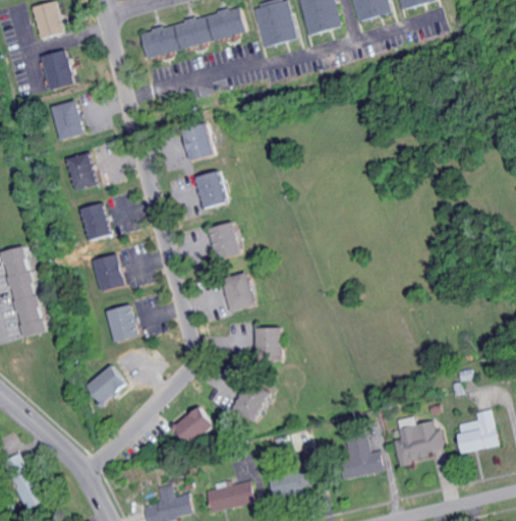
[(42,38),(64,32),(56,0),(54,0),(34,5),(42,38)]
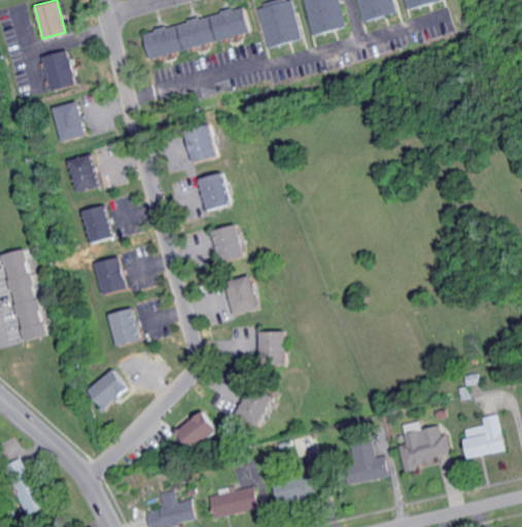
[(265,47),(301,38),(289,0),(285,0),(255,8),(265,47)]
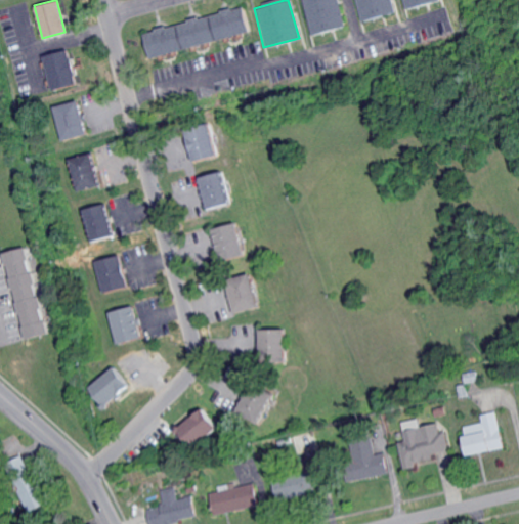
[(343,27),(336,0),(300,0),(308,35),(343,27)]
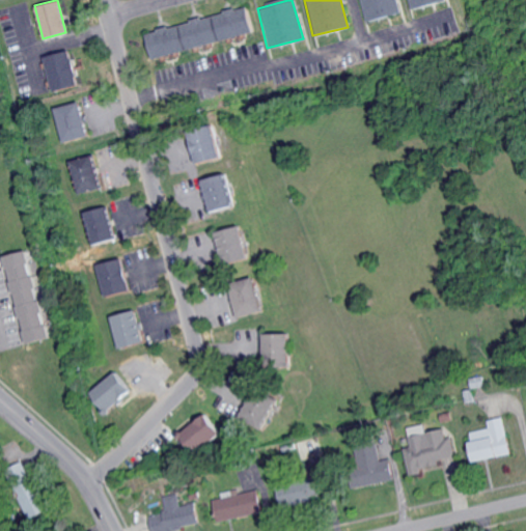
[(358,0),(365,22),(400,12),(396,0),(358,0)]
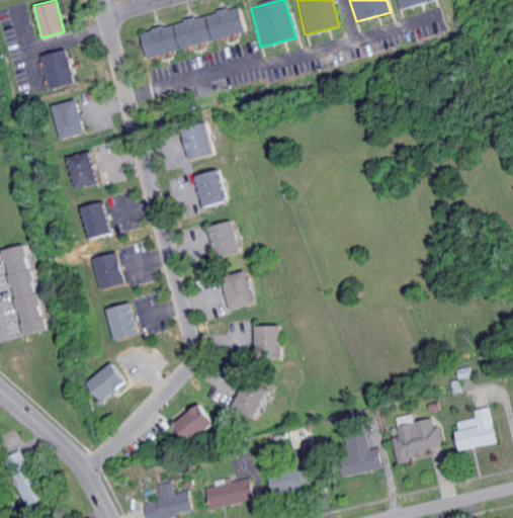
[(247,32),(242,7),(141,30),(147,55),(247,32)]
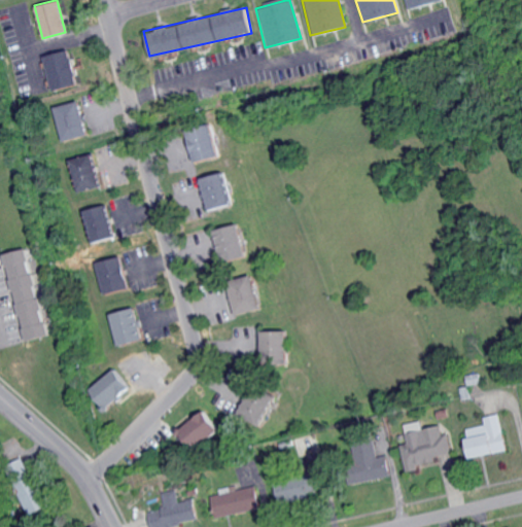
[(50,91),(77,83),(68,48),(41,56),(50,91)]
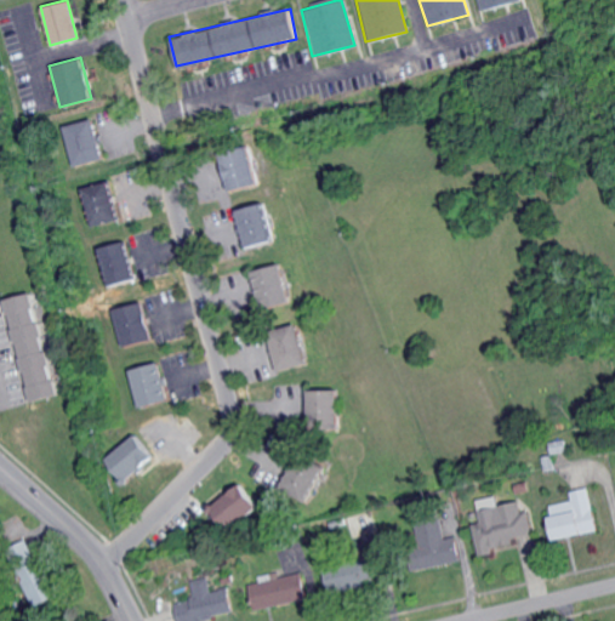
[(72,166),(102,158),(91,118),(61,126),(72,166)]
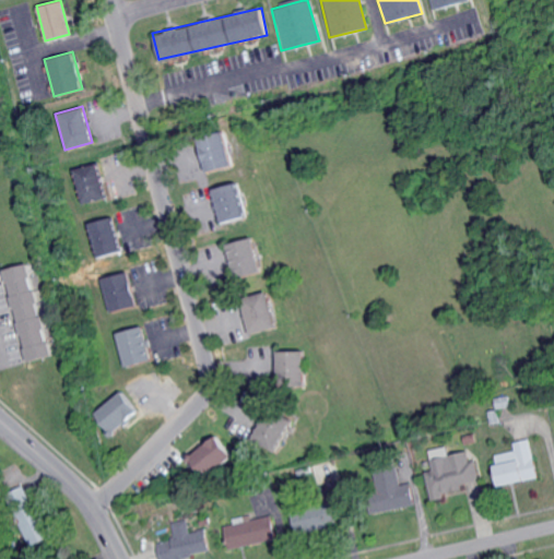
[(235,165),(225,131),(198,139),(207,171),(235,165)]
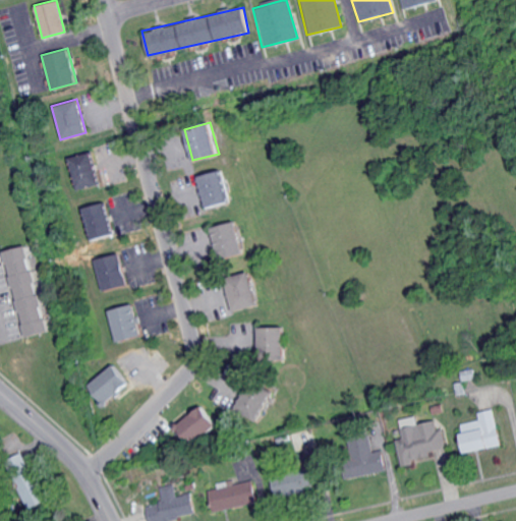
[(66,158),(75,189),(97,183),(89,152),(66,158)]
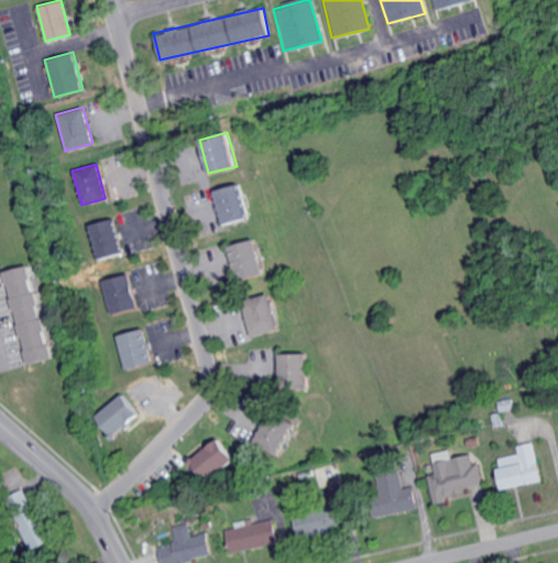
[(216,189),(221,224),(247,220),(240,185),(216,189)]
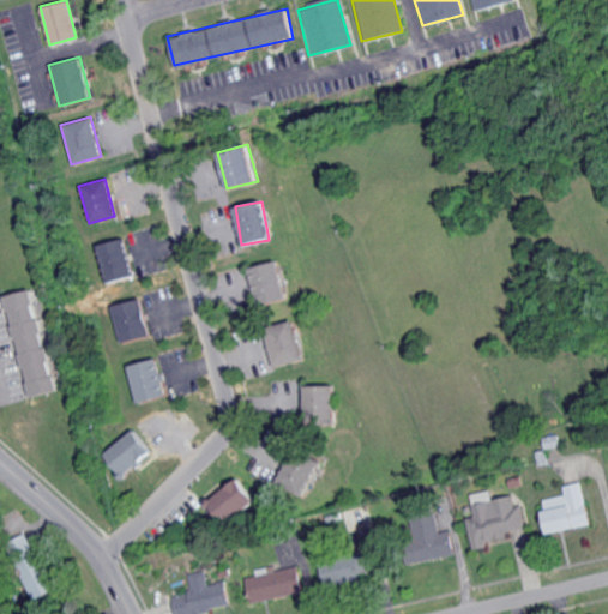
[(95,246),(106,283),(132,276),(120,238),(95,246)]
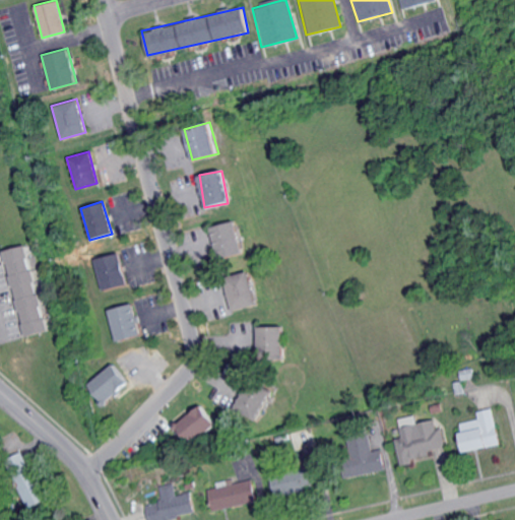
[(244,252),(236,220),(210,226),(218,259),(244,252)]
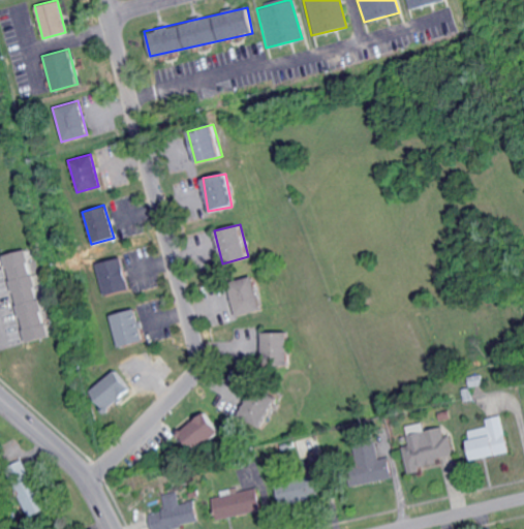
[(23,342),(47,338),(28,249),(4,254),(23,342)]
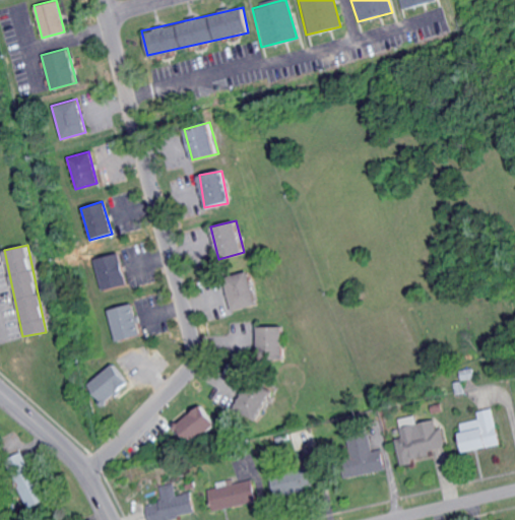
[(101,290),(126,283),(118,252),(92,259),(101,290)]
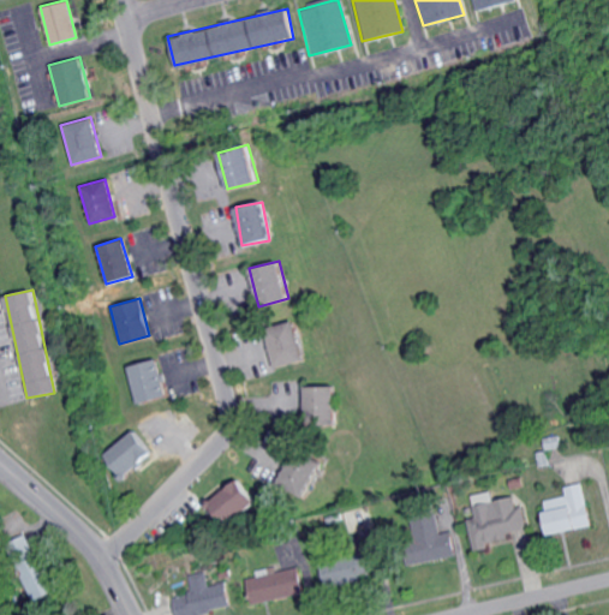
[(266,328),(274,368),(304,360),(296,322),(266,328)]
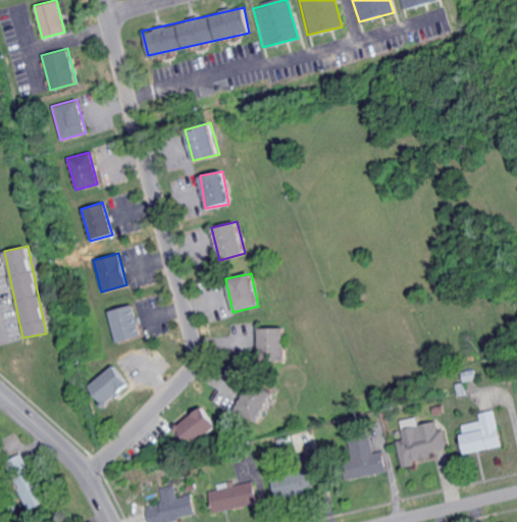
[(116,343),(141,336),(132,304),(107,311),(116,343)]
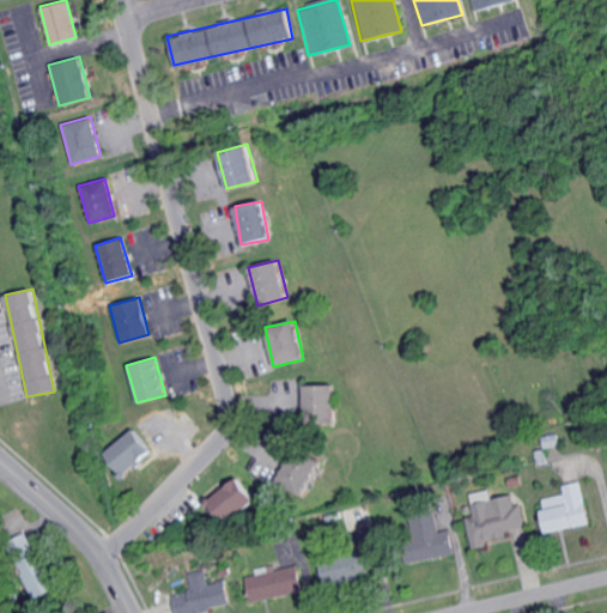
[(335,420),(335,384),(304,384),(304,420),(335,420)]
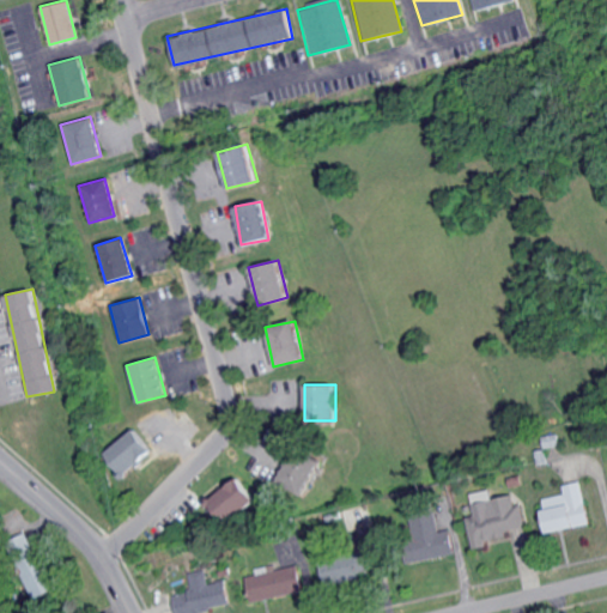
[(103,453),(122,475),(152,451),(133,428),(103,453)]
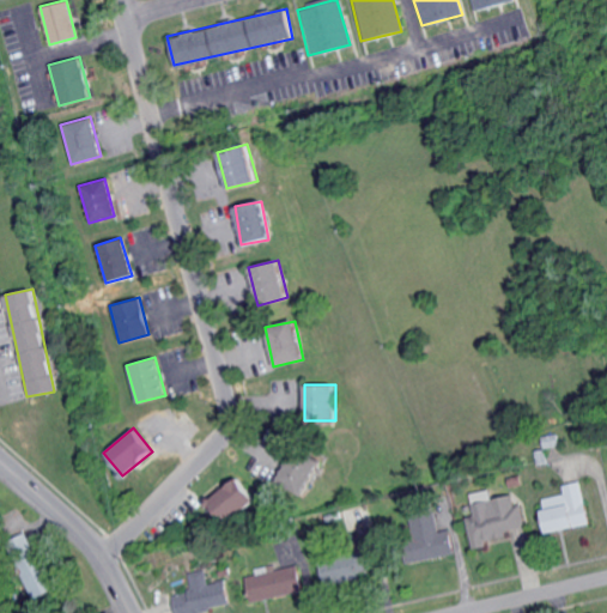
[(303,496),(320,461),(293,448),(277,483),(303,496)]
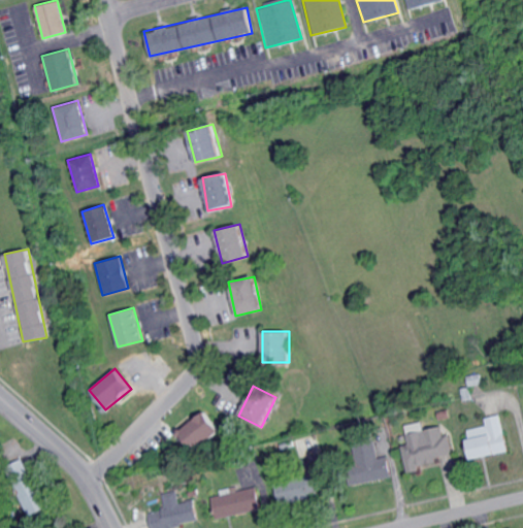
[(223,425),(203,407),(177,435),(196,454),(223,425)]
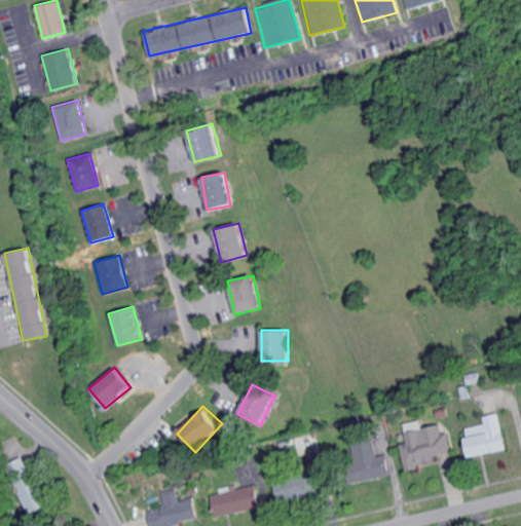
[(505,449),(496,413),(481,416),(483,423),(462,428),(470,457),(505,449)]
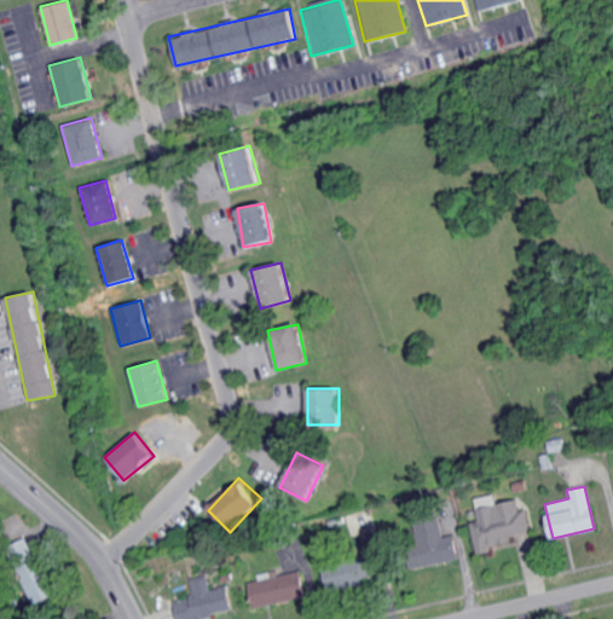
[(515,499),(495,504),(492,493),(472,498),(476,519),(468,520),(475,555),(489,551),(489,548),(508,543),(507,536),(522,533),(515,499)]
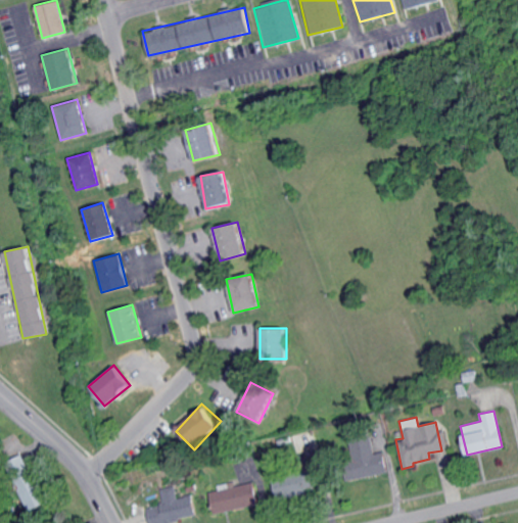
[(381,452),(371,454),(368,437),(345,441),(352,478),(385,472),(381,452)]
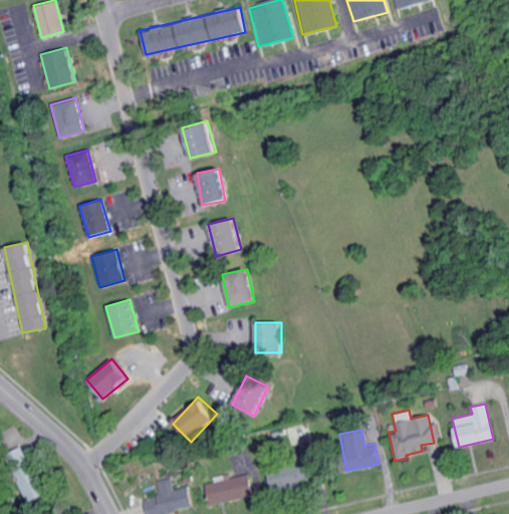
[(43,495),(20,446),(4,453),(26,503),(43,495)]
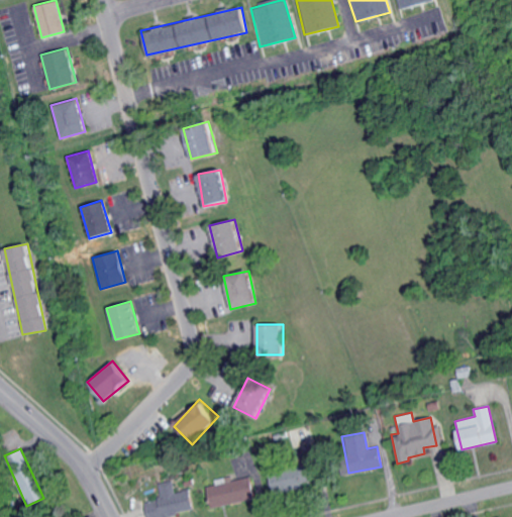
[(270,493),(312,486),(308,464),(266,472),(270,493)]
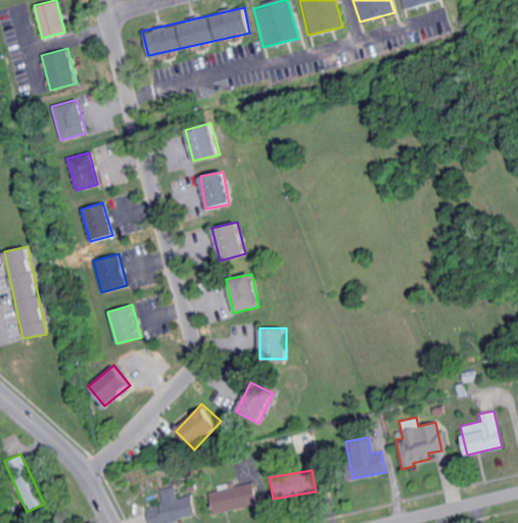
[(206,491),(208,512),(254,506),(251,482),(227,486),(227,482),(213,484),(214,490),(206,491)]
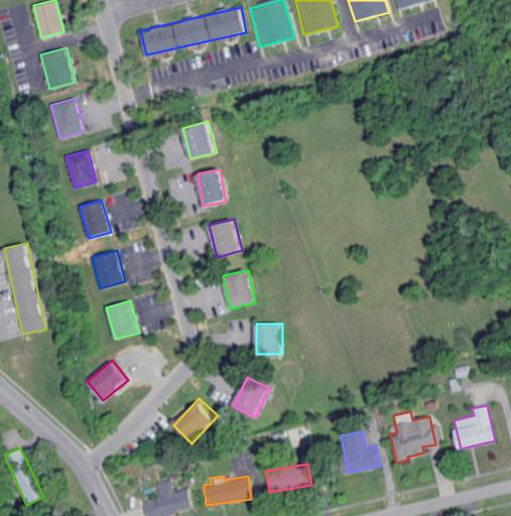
[(157,515),(192,509),(186,488),(172,491),(169,479),(155,482),(158,496),(141,500),(144,515),(157,515)]
